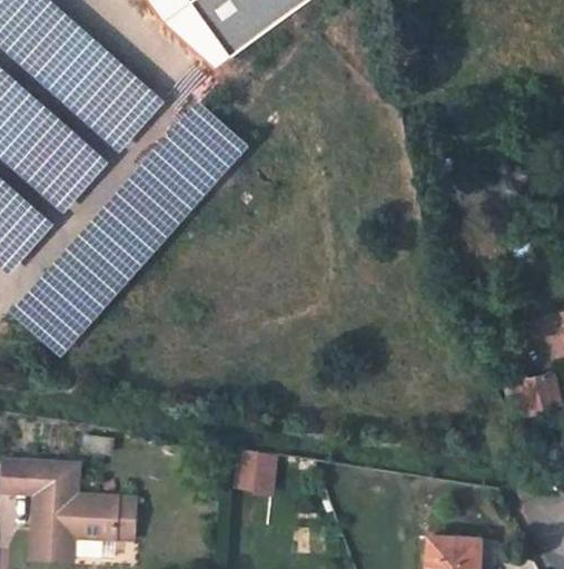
[(50,0),(0,0),(0,47),(120,154),(165,101),(50,0)]
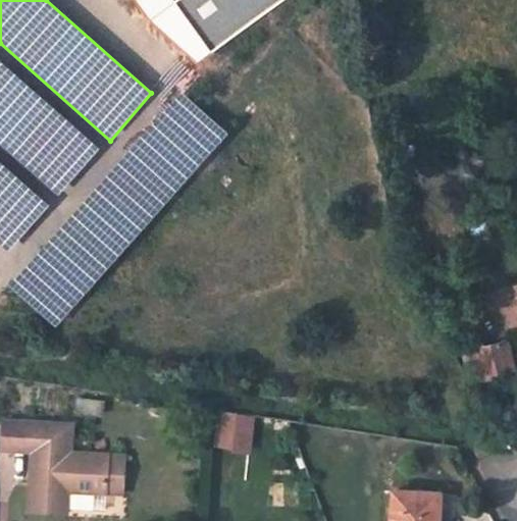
[(200,63),(212,53),(173,0),(134,0),(151,22),(200,63)]
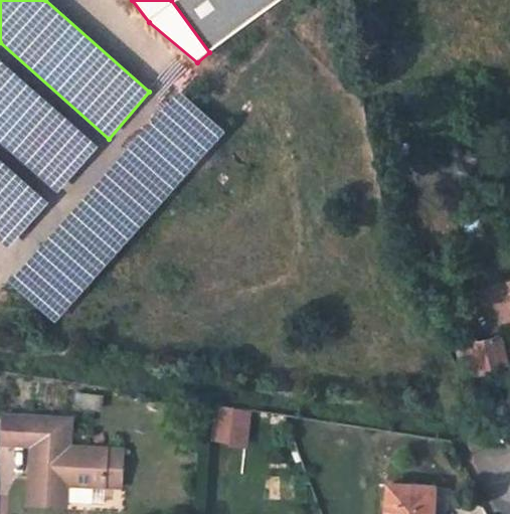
[(171,0),(209,52),(279,0),(171,0)]
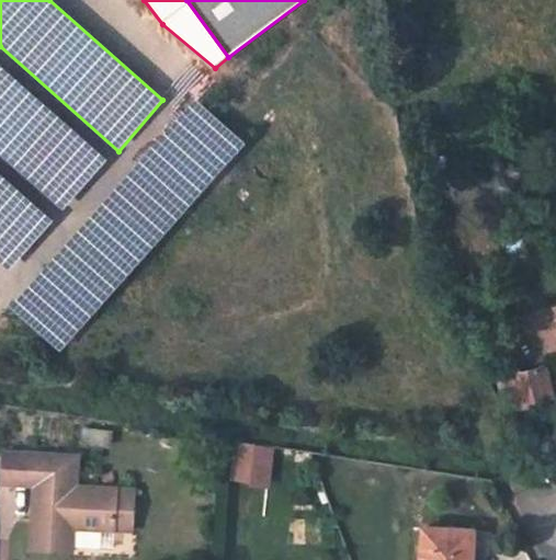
[(0,65),(0,156),(63,210),(108,159),(0,65)]
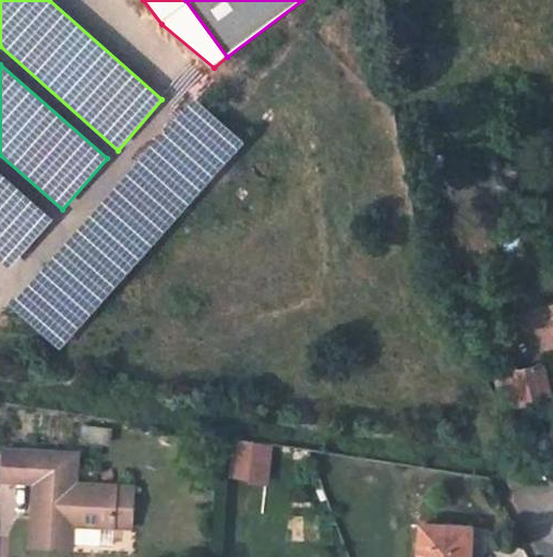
[(192,97),(5,304),(59,351),(245,144),(192,97)]
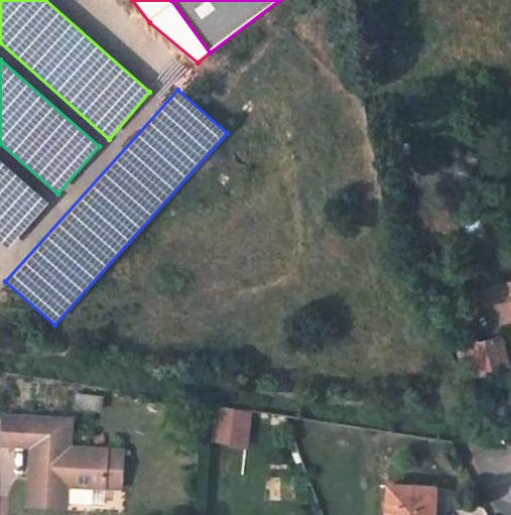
[(0,160),(0,243),(8,251),(49,204),(0,160)]
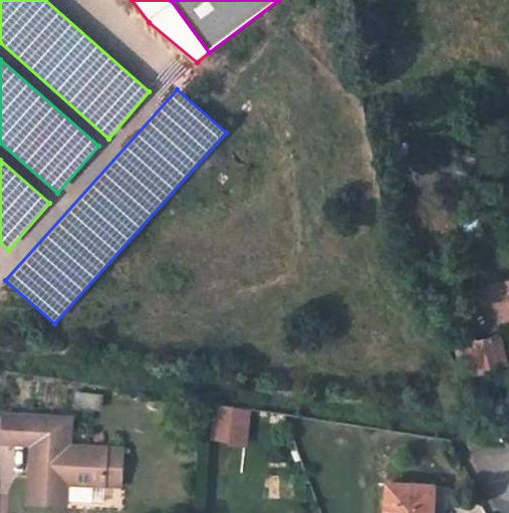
[(478,321),(466,323),(458,324),(459,333),(448,335),(454,344),(456,348),(467,347),(471,364),(504,356),(498,325),(479,327),(478,321)]
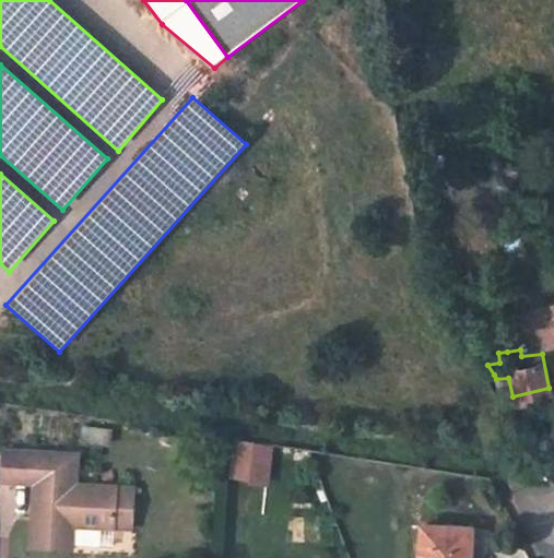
[(277,484),(283,444),(249,439),(243,478),(277,484)]
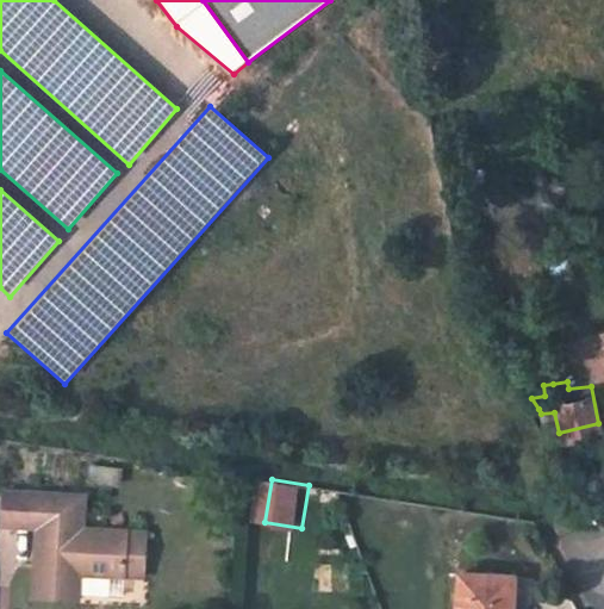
[(12,490),(11,524),(47,526),(47,528),(43,598),(86,601),(87,576),(88,576),(129,578),(132,533),(91,530),(92,493),(48,491),(12,490)]
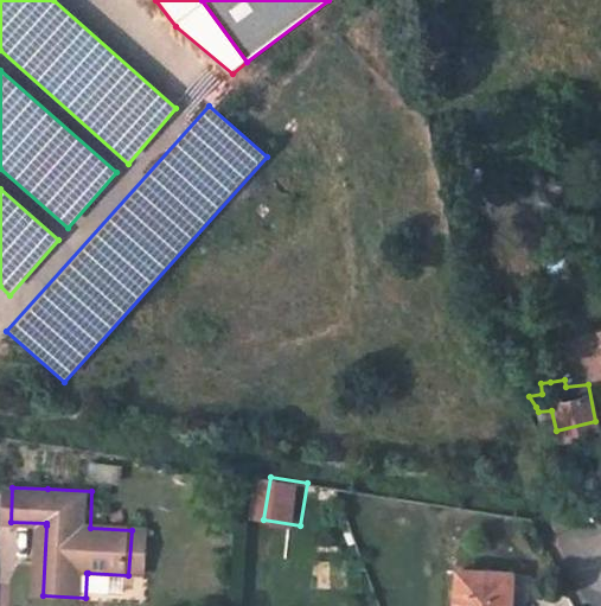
[(516,575),(467,573),(465,605),(518,605),(519,595),(515,595),(516,575)]
